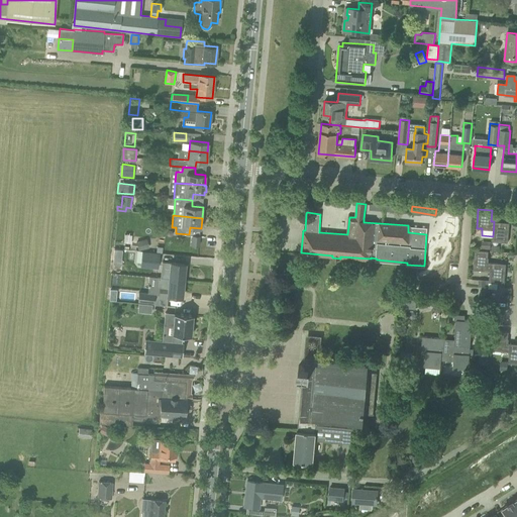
[(494,221),(493,236),(492,241),(508,242),(509,222),(494,221)]
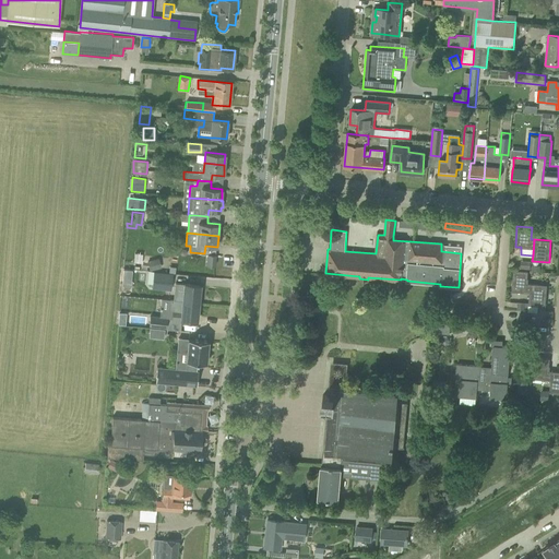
[(134,253),(133,262),(141,263),(142,254),(134,253)]
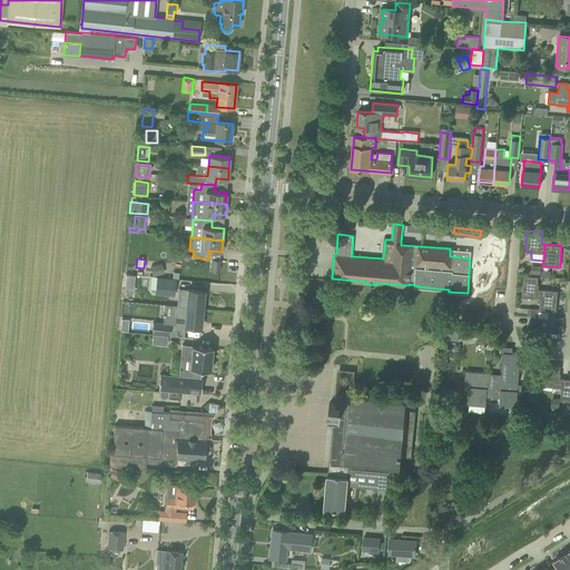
[(212,258),(210,271),(219,271),(220,259),(212,258)]
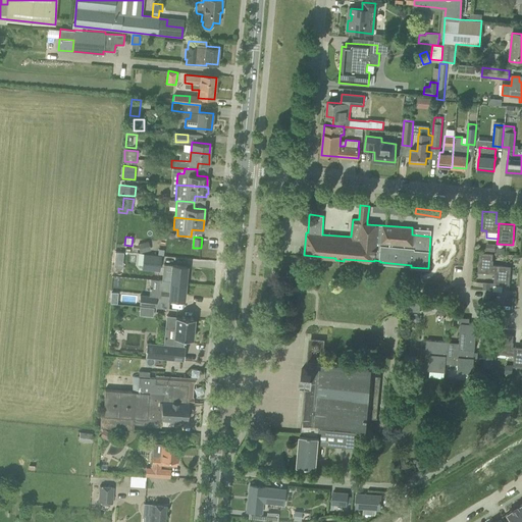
[(138,244),(140,254),(151,251),(148,242),(138,244)]
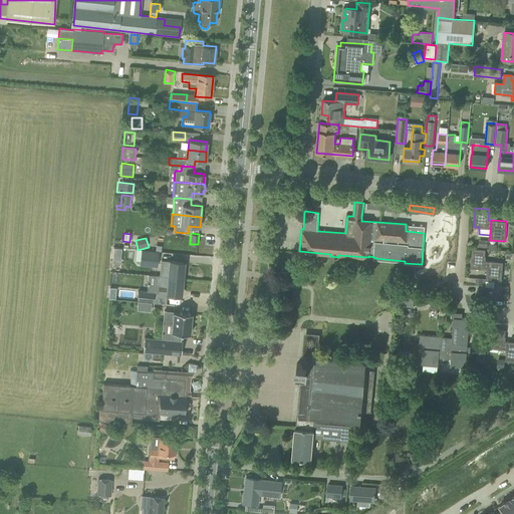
[(112,261),(119,262),(120,248),(113,247),(112,261)]
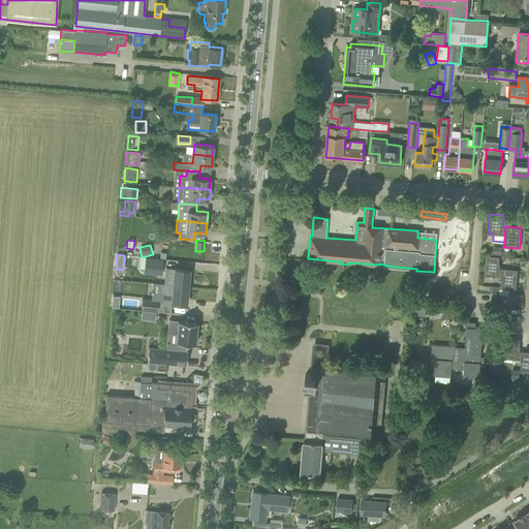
[(499,277),(500,269),(500,263),(499,263),(499,257),(485,255),(484,276),(499,277)]
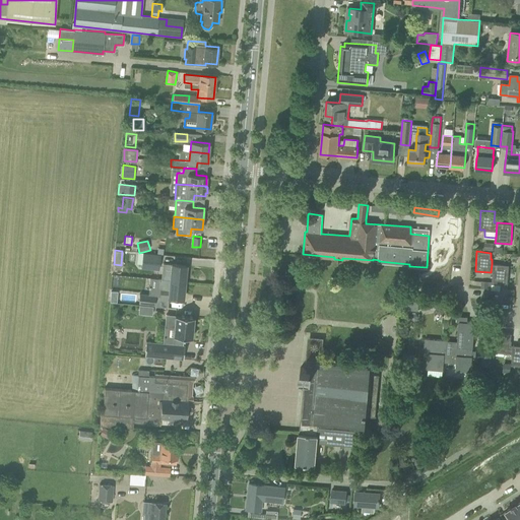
[(141,268),(158,270),(160,254),(143,252),(141,268)]
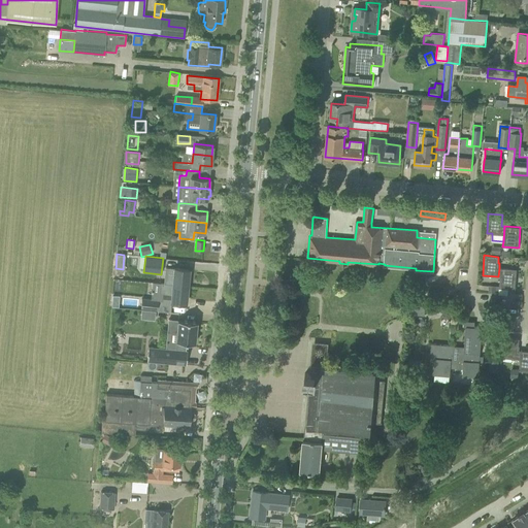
[(172,285),(188,287),(189,269),(173,268),(173,269),(165,268),(165,275),(164,284),(172,285)]
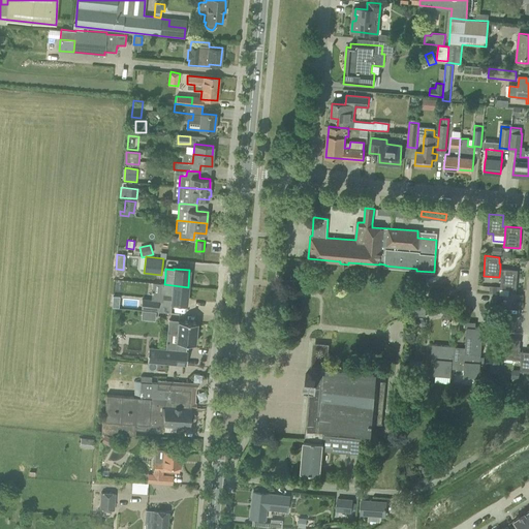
[(500,269),(499,277),(501,277),(500,285),(500,286),(499,292),(499,296),(508,296),(509,289),(516,290),(518,270),(500,269)]
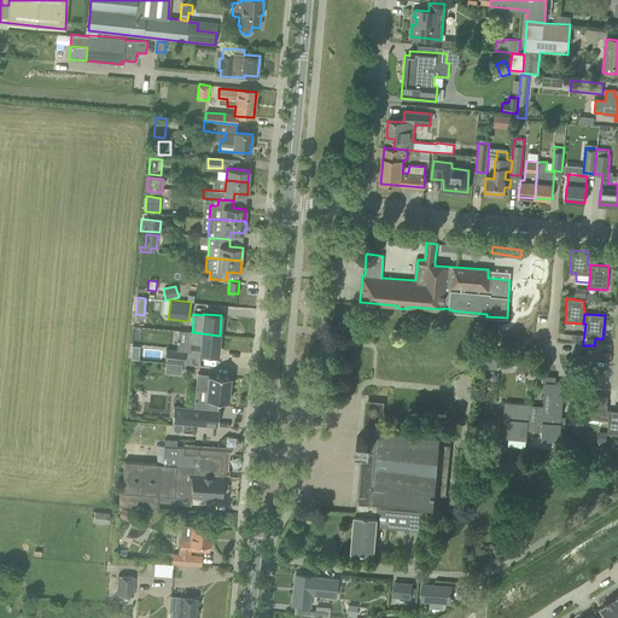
[(217,355),(220,336),(202,333),(192,332),(187,331),(186,344),(190,344),(190,353),(217,355)]
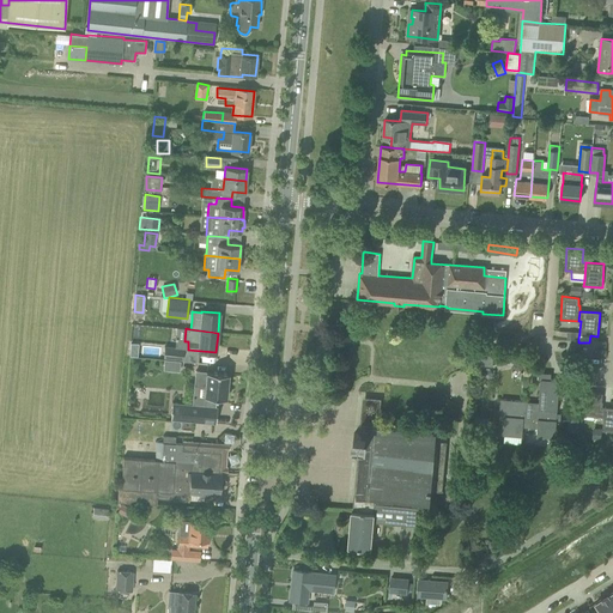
[(163,358),(182,360),(183,349),(164,346),(163,358)]
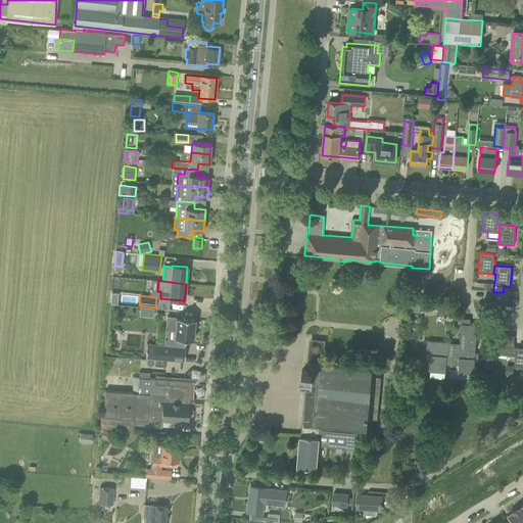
[(422,298),(408,297),(407,312),(421,313),(422,298)]
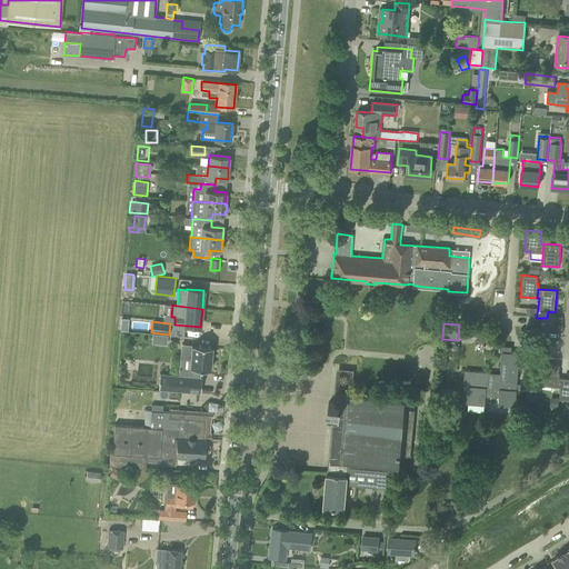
[(151,342),(167,345),(168,336),(152,333),(151,342)]
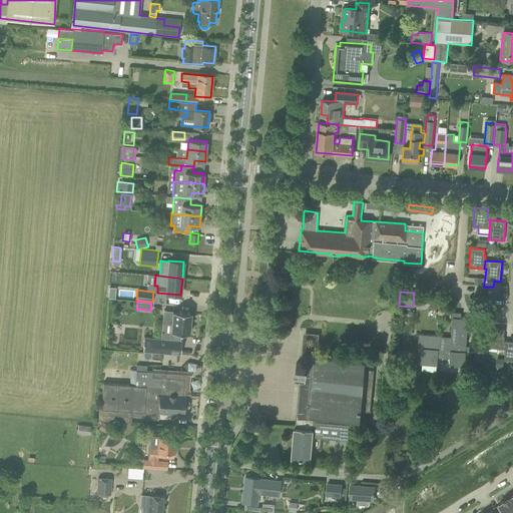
[(145,335),(143,349),(181,353),(182,338),(178,338),(179,332),(181,332),(181,330),(190,331),(191,324),(192,324),(192,318),(191,318),(192,311),(173,309),(173,310),(164,309),(163,322),(172,322),(171,337),(145,335)]
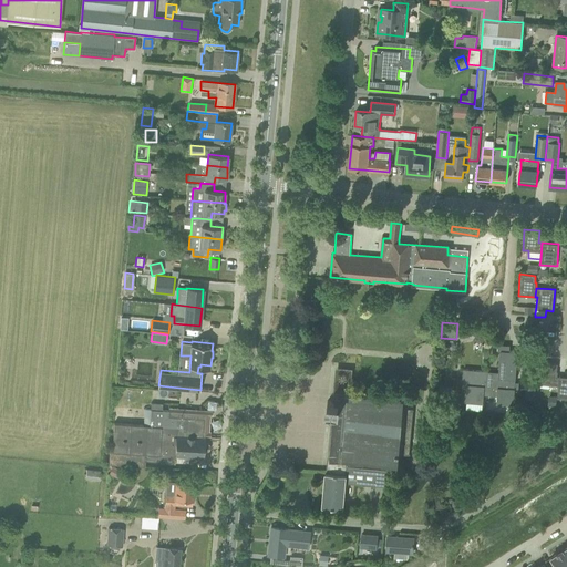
[(487,371),(486,387),(493,388),(492,395),(496,395),(496,404),(513,405),(517,352),(509,351),(509,346),(498,344),(497,351),(501,351),(498,372),(492,372),(487,371)]
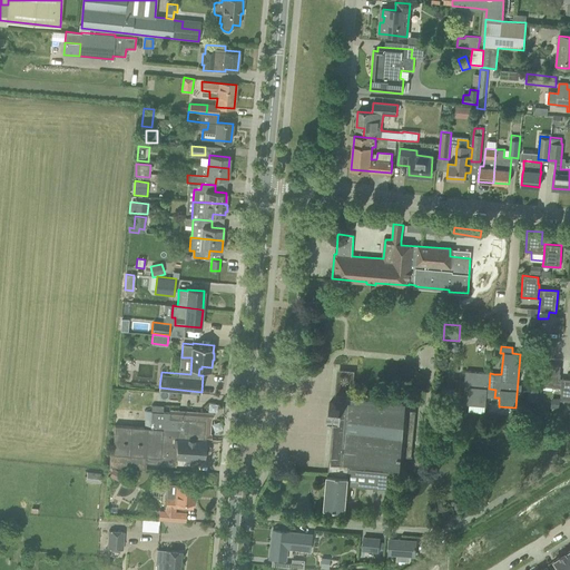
[(542,385),(560,387),(561,379),(559,379),(560,366),(544,364),(542,385)]
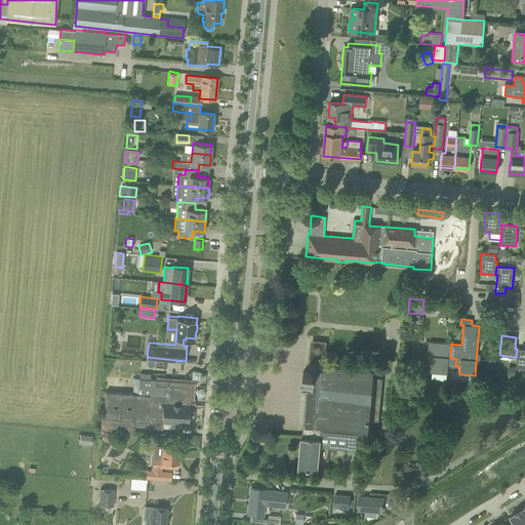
[(309,419),(312,419),(311,430),(321,431),(335,432),(335,421),(368,425),(368,420),(379,421),(382,378),(372,377),(372,372),(335,369),(335,368),(328,367),(328,369),(318,368),(320,357),(325,352),(325,346),(322,341),(315,341),(311,346),(310,351),(315,356),(314,372),(304,371),(303,380),(313,381),(312,389),(307,389),(306,397),(311,398),(309,419)]
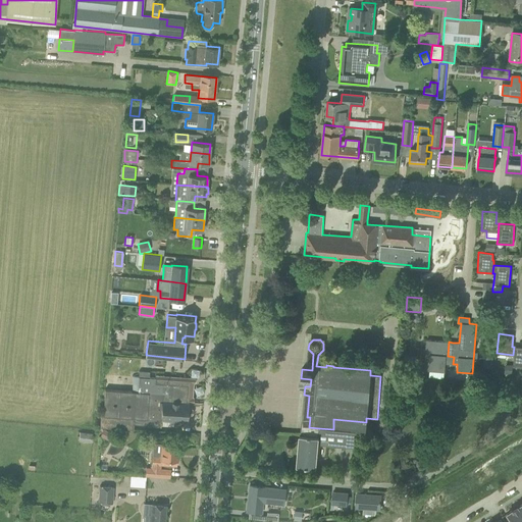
[(424,364),(424,369),(429,369),(429,376),(444,378),(445,371),(445,363),(451,364),(453,364),(454,357),(448,356),(449,342),(426,341),(424,361),(424,364)]
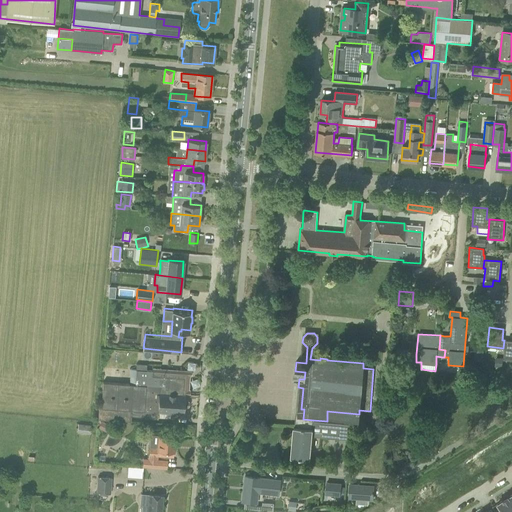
[(511,340),(504,340),(503,348),(504,348),(503,359),(511,360),(511,340)]
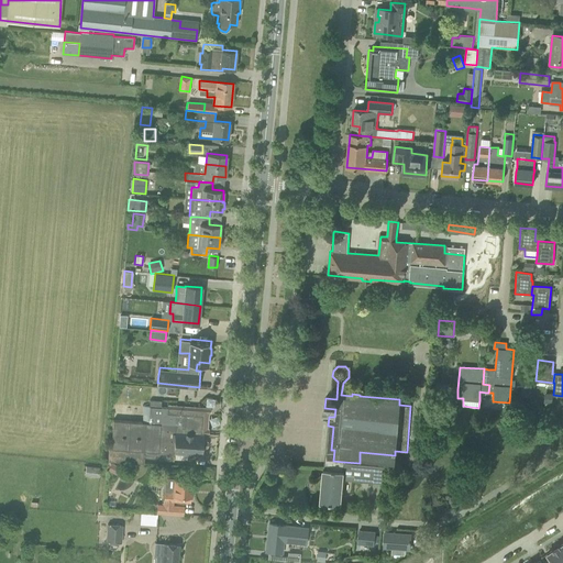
[(187,454),(190,453),(201,454),(202,433),(203,432),(205,417),(202,416),(201,412),(176,410),(177,406),(167,405),(167,408),(144,406),(143,422),(113,420),(111,448),(109,448),(108,460),(144,462),(144,456),(158,457),(158,454),(175,455),(175,453),(187,454)]
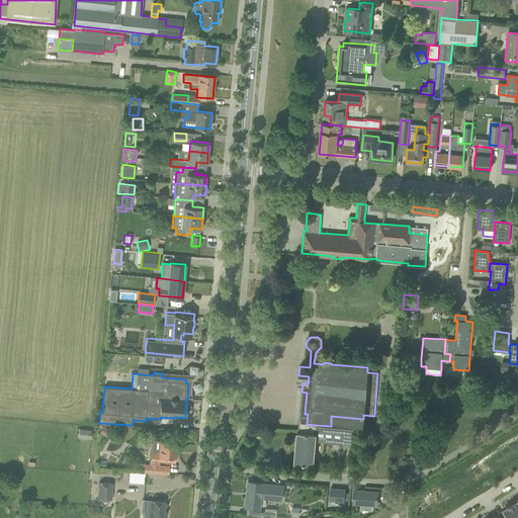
[(317,425),(307,424),(306,432),(297,431),(294,462),(314,463),(315,453),(316,441),(344,443),(345,428),(331,426),(317,425)]
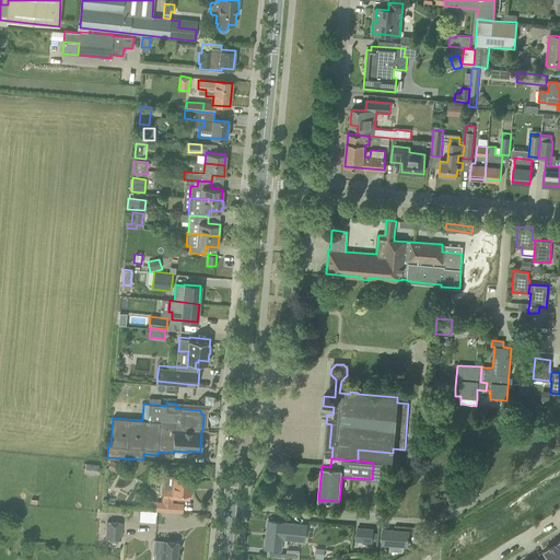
[(107,468),(117,474),(120,466),(111,461),(107,468)]
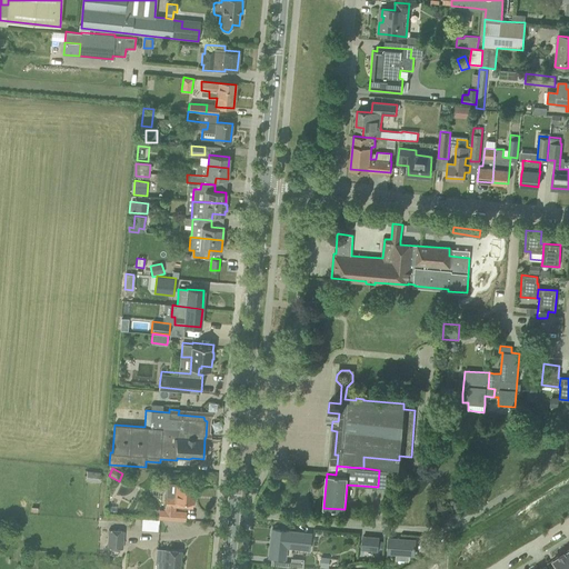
[(87,471),(86,480),(100,481),(100,472),(87,471)]
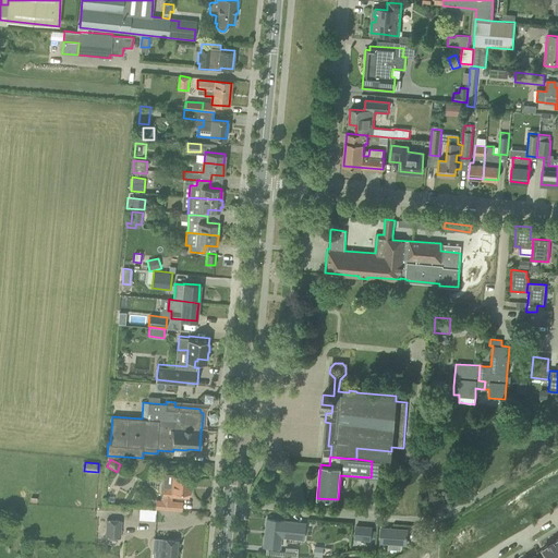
[(189,498),(191,475),(171,474),(164,473),(162,488),(161,488),(160,499),(156,499),(155,508),(171,509),(172,497),(189,498)]
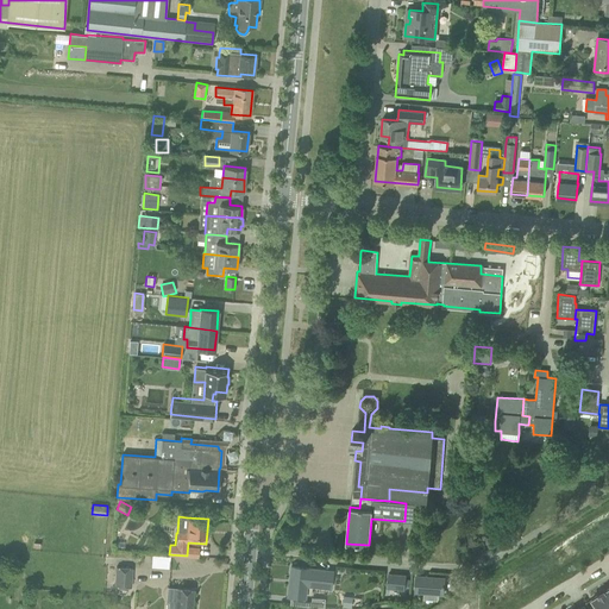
[(151,566),(169,569),(170,557),(152,554),(151,566)]
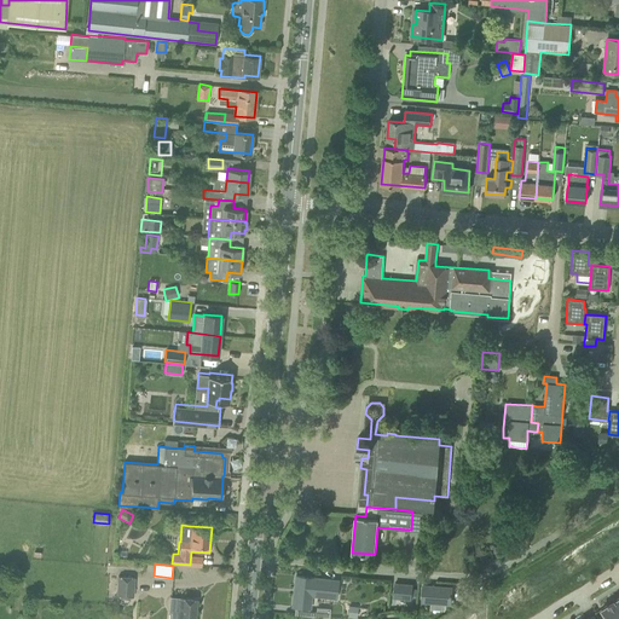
[(296,576),(293,606),(295,607),(294,614),(308,615),(310,611),(310,608),(311,595),(336,597),(336,593),(337,580),(323,579),(296,576)]
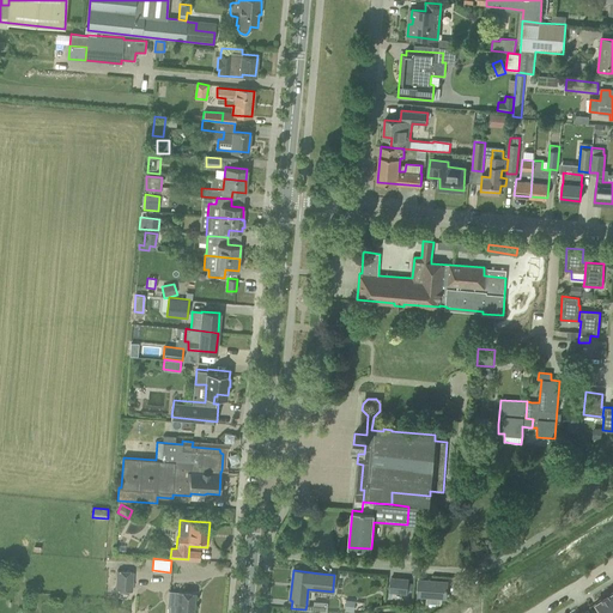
[(134,572),(116,571),(115,590),(133,590),(134,572)]
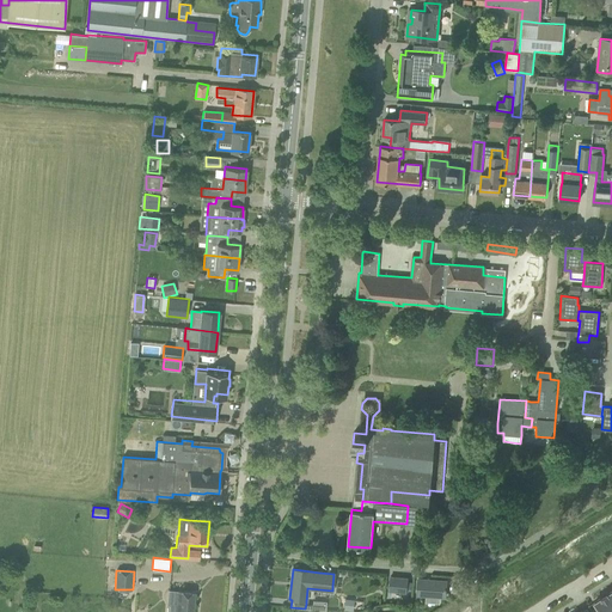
[(390,577),(389,591),(407,592),(408,579),(390,577)]
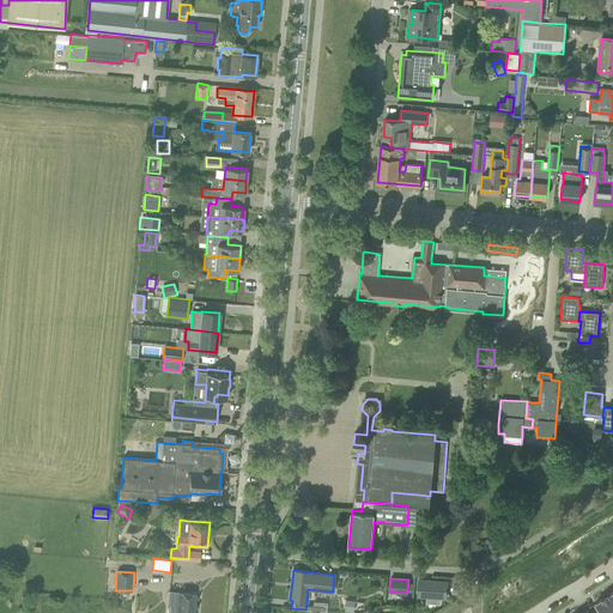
[(419,580),(418,596),(426,596),(438,598),(447,599),(448,582),(419,580)]
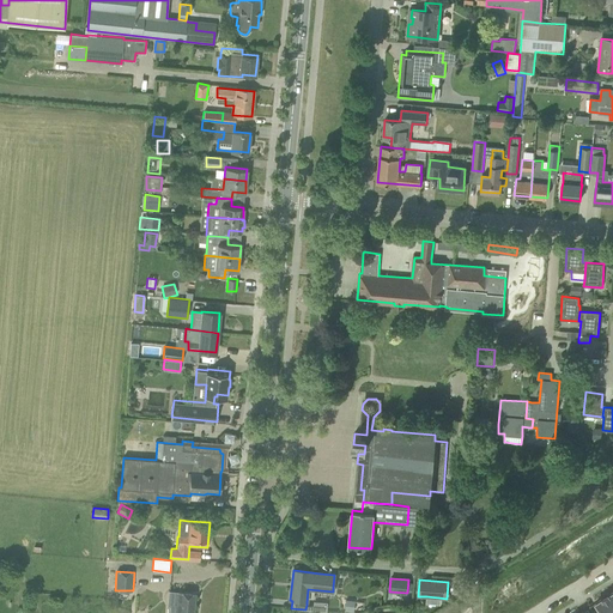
[(177,592),(176,606),(170,606),(169,612),(193,612),(195,593),(177,592)]
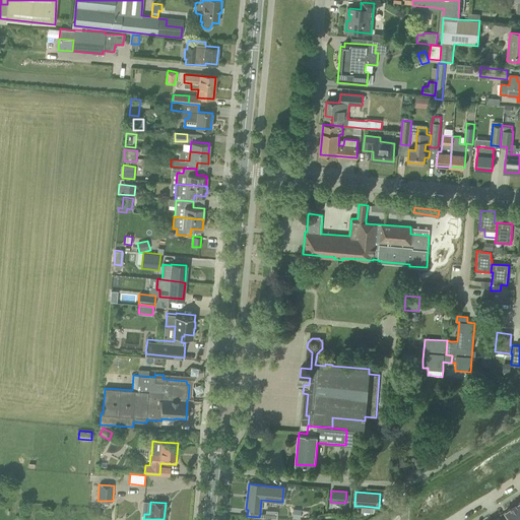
[(519,519),(519,502),(517,505),(516,504),(511,507),(511,508),(505,511),(510,519),(519,519)]
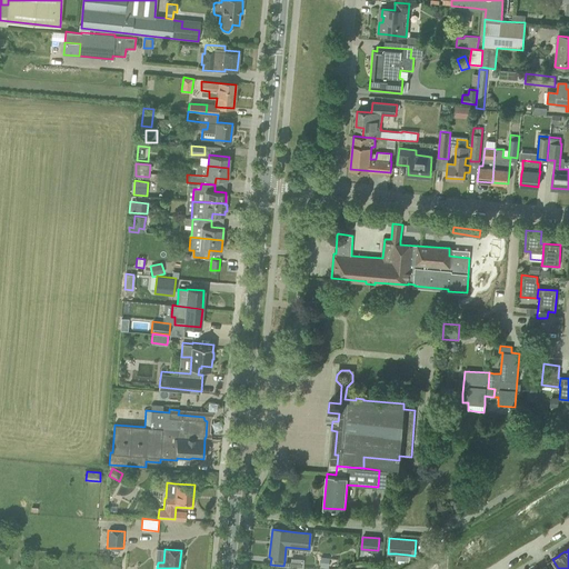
[(320,568),(328,568),(329,558),(321,558),(320,568)]
